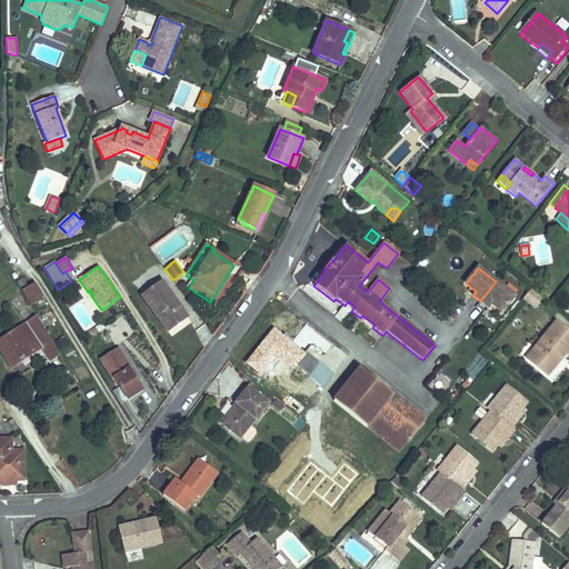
[(176,283),(183,272),(173,280),(176,283)]
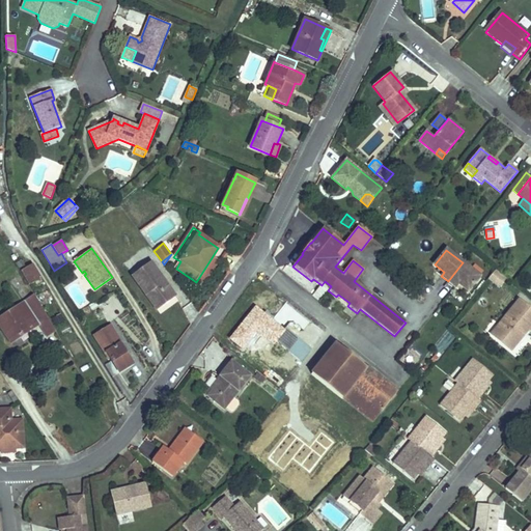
[(219,260),(213,256),(196,282),(194,284),(200,288),(219,260)]
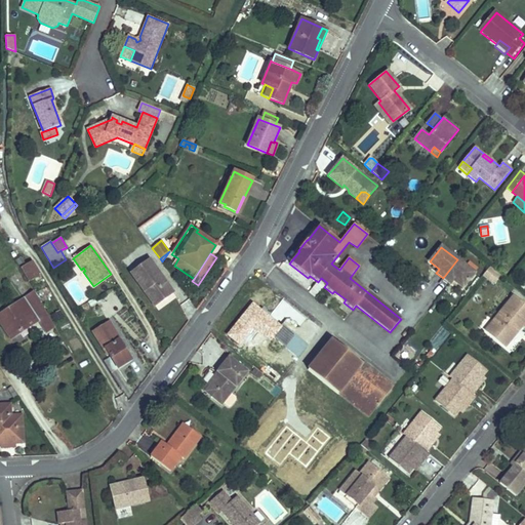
[(22,257),(15,261),(21,270),(27,266),(22,257)]
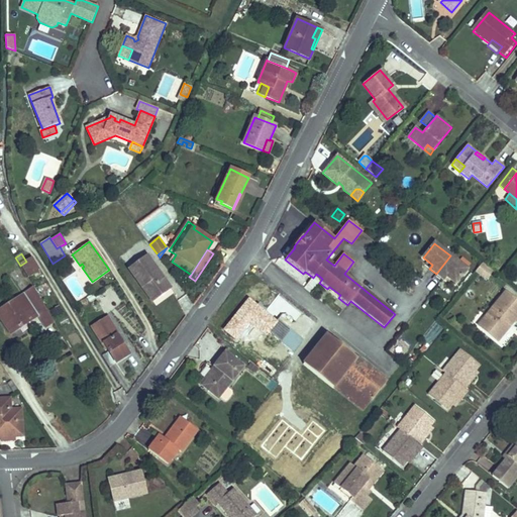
[(467,269),(450,255),(436,274),(443,280),(444,278),(446,276),(450,280),(455,284),(467,269)]
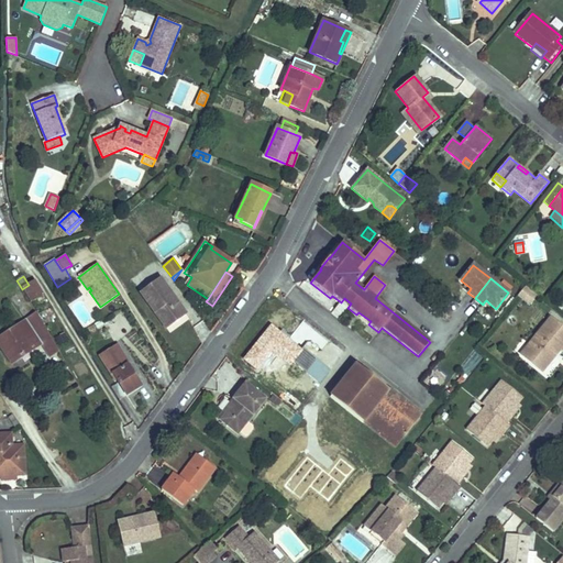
[(186,313),(161,279),(141,294),(166,328),(186,313)]
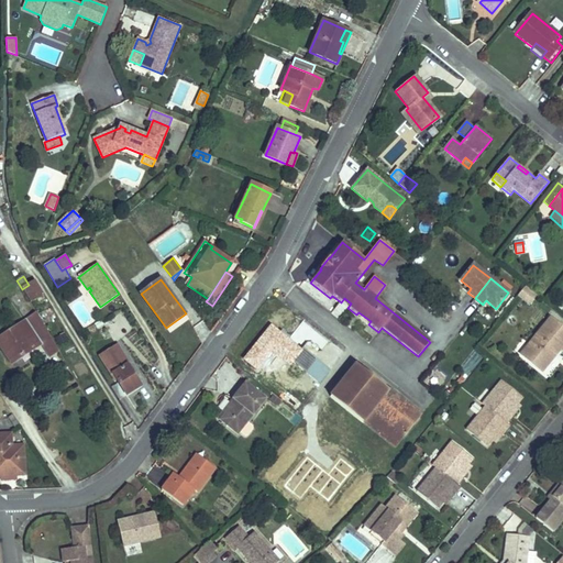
[(29,285),(22,289),(31,302),(43,295),(34,282),(29,285)]
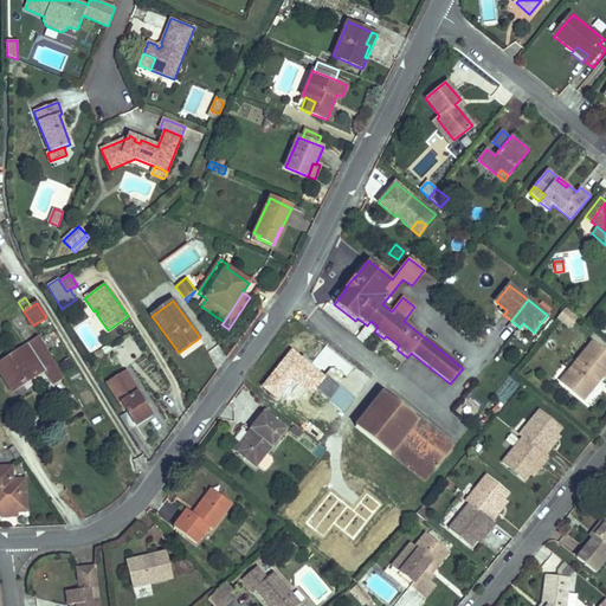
[(566,308),(558,317),(569,327),(577,317),(566,308)]
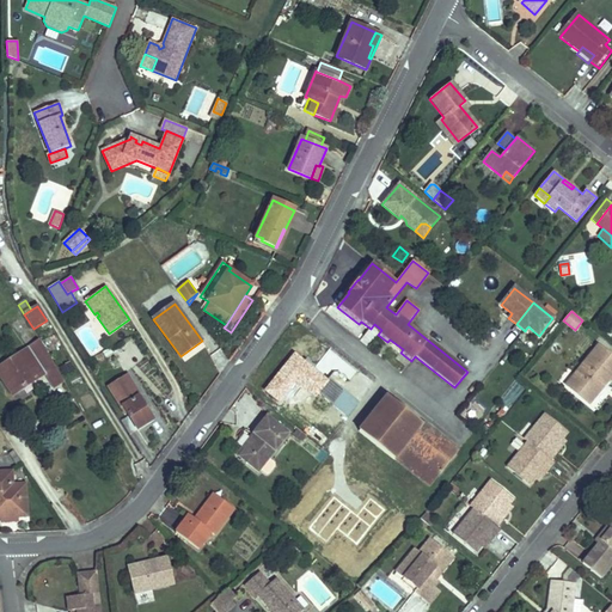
[(381,330),(374,324),(371,329),(378,335),(381,330)]
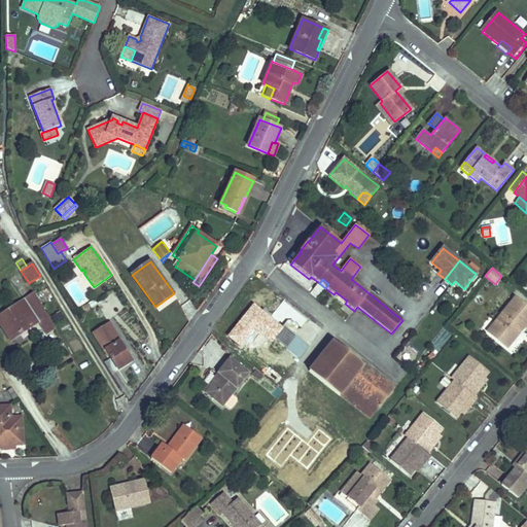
[(347,301),(336,292),(334,294),(345,304),(347,301)]
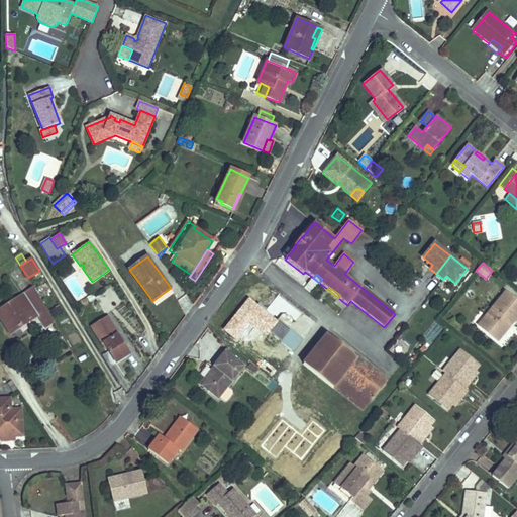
[(44,307),(33,288),(0,309),(0,317),(11,333),(38,315),(36,312),(44,307)]
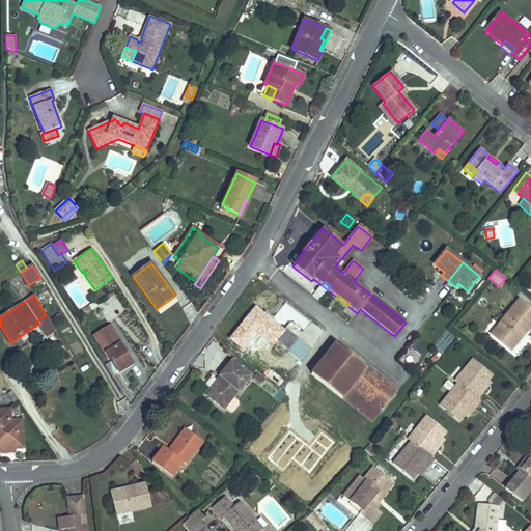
[(525,334),(530,326),(530,309),(520,300),(498,326),(502,329),(496,337),(511,351),(522,337),(520,336),(523,332),(525,334)]
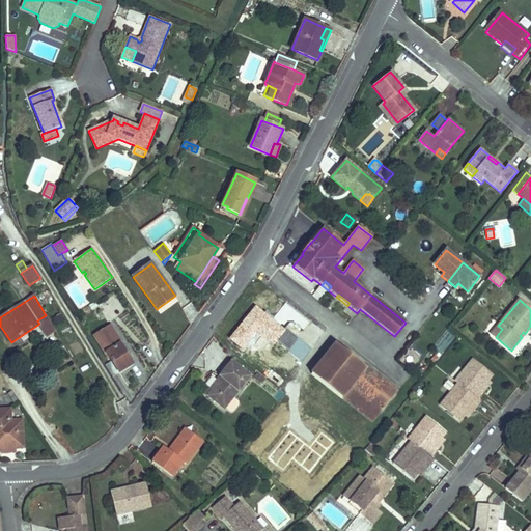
[(55,331),(46,315),(37,320),(48,335),(55,331)]
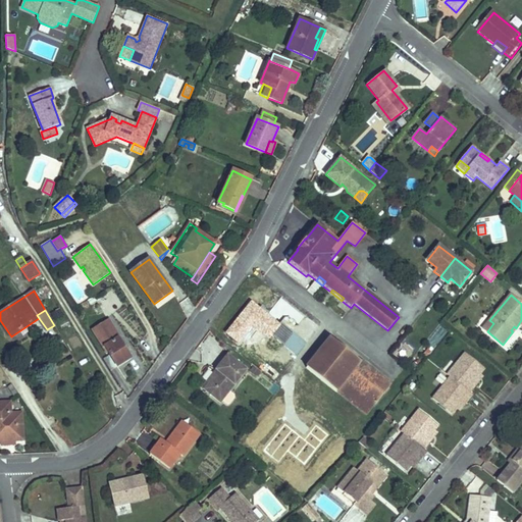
[(69,325),(67,320),(59,324),(62,329),(69,325)]
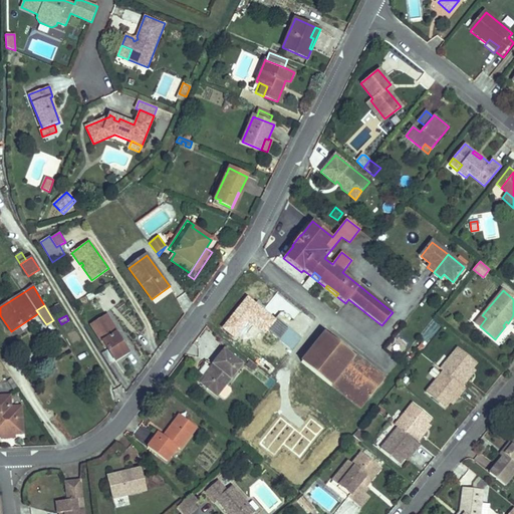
[(476,323),(480,326),(486,318),(482,315),(476,323)]
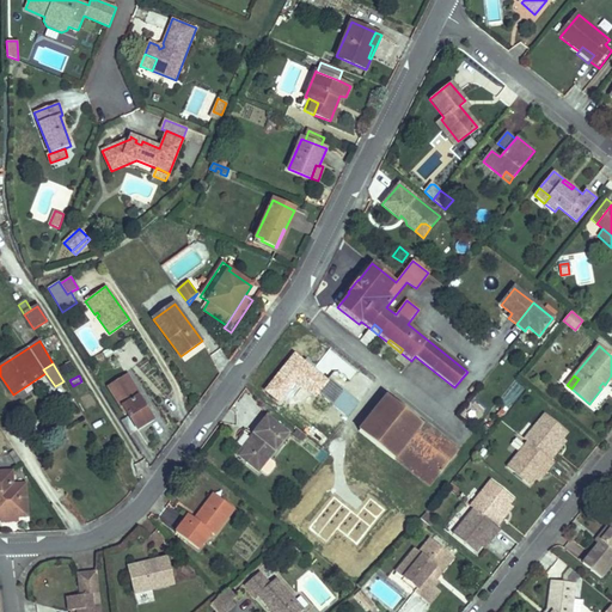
[(127,378),(111,387),(129,416),(121,421),(129,434),(146,424),(142,418),(150,414),(127,378)]
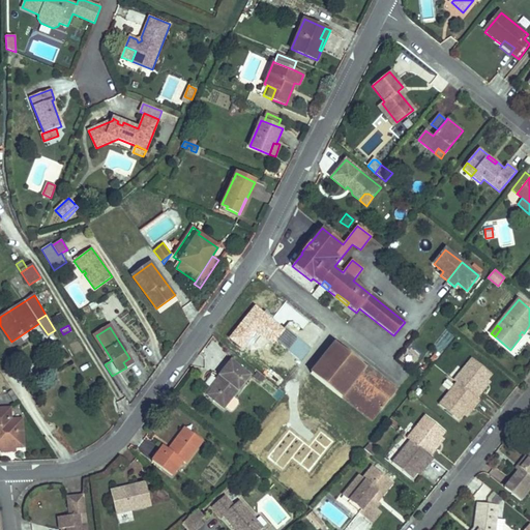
[(341,398),(365,367),(335,343),(311,374),(341,398)]
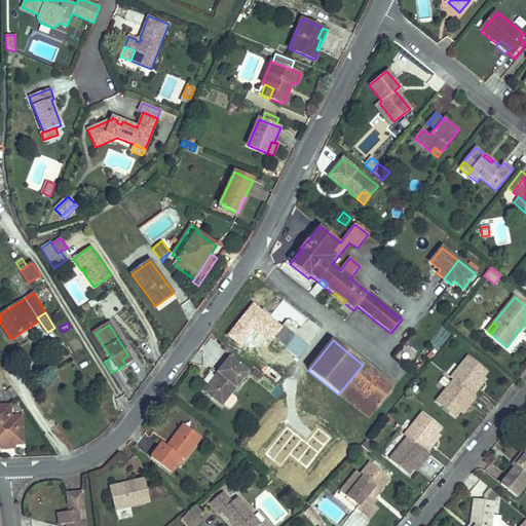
[(125,365),(132,361),(128,355),(122,360),(125,365)]
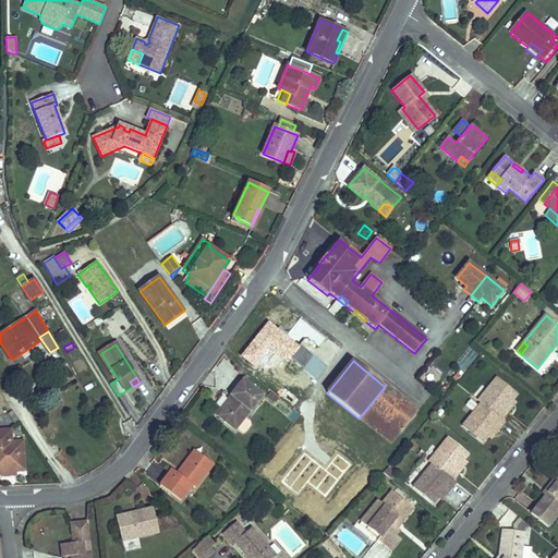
[(497,377),(478,400),(481,402),(501,420),(508,412),(505,410),(513,400),(518,393),(497,377)]
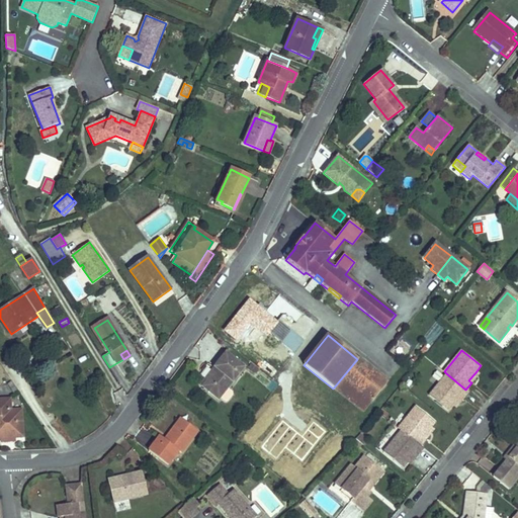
[(206,380),(201,386),(219,400),(221,398),(228,389),(245,366),(226,352),(213,366),(216,368),(211,373),(213,375),(210,379),(206,380)]
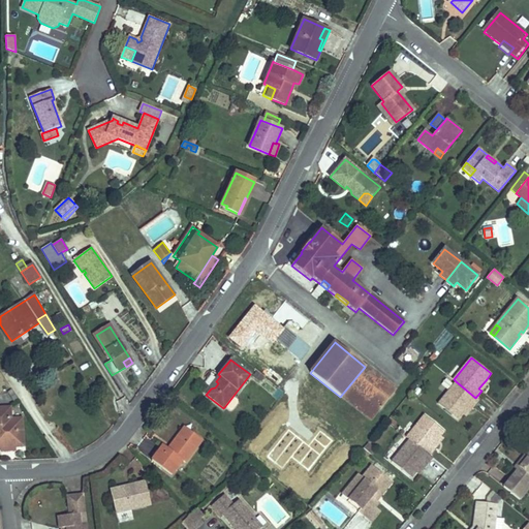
[(384,382),(365,367),(340,397),(371,422),(380,409),(369,400),(384,382)]
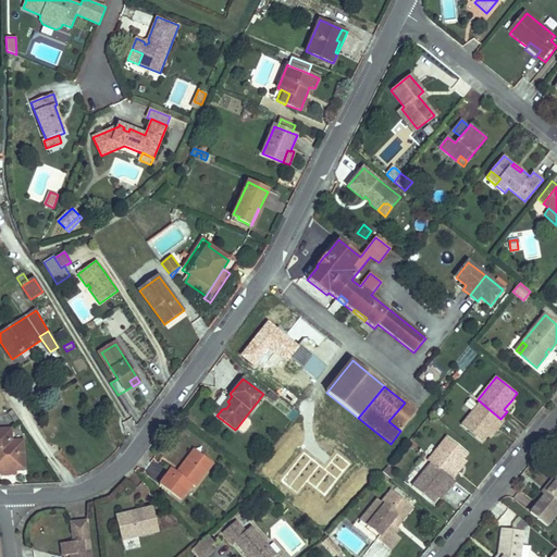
[(275,403),(280,397),(271,390),(265,396),(272,401),(273,400),(275,403)]
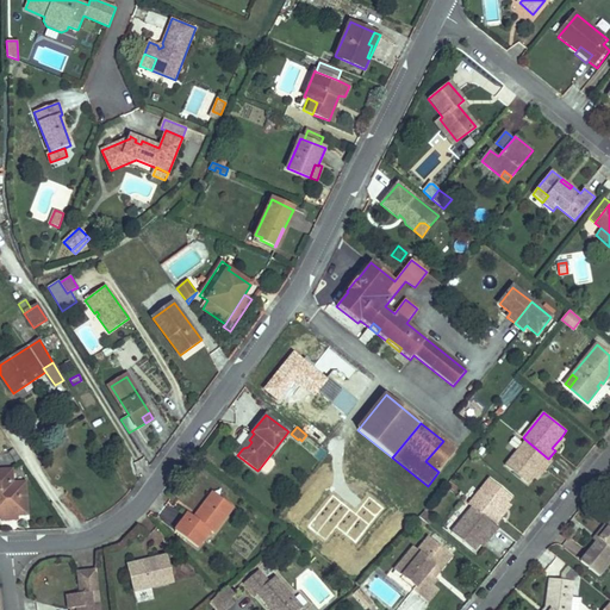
[(251,431),(235,453),(237,455),(243,448),(248,447),(251,442),(249,440),(254,434),(251,431)]
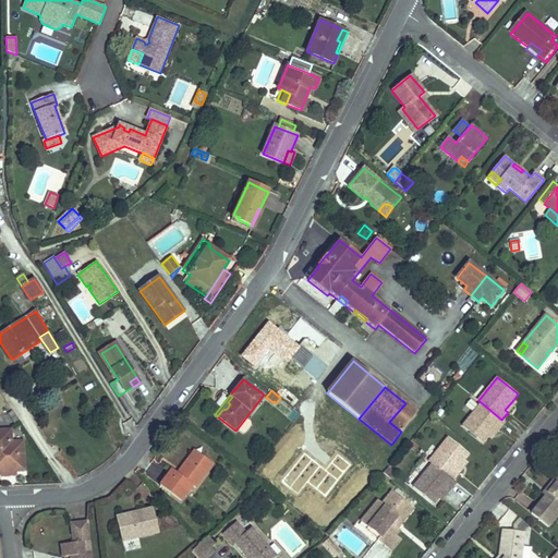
[(516,402),(513,400),(505,410),(508,412),(516,402)]
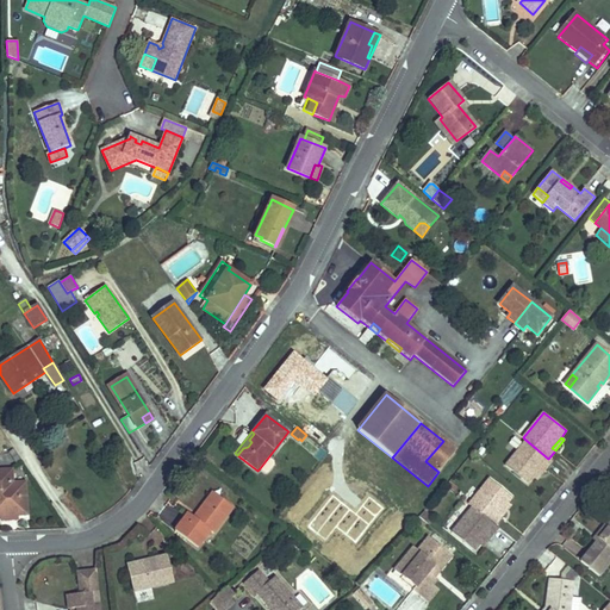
[(548,459),(526,440),(505,466),(528,484),(534,478),(542,467),(546,470),(552,461),(548,459)]
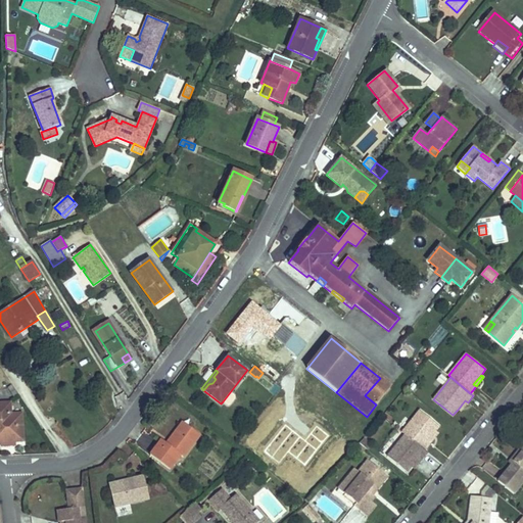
[(391,387),(380,378),(365,395),(376,405),(391,387)]
